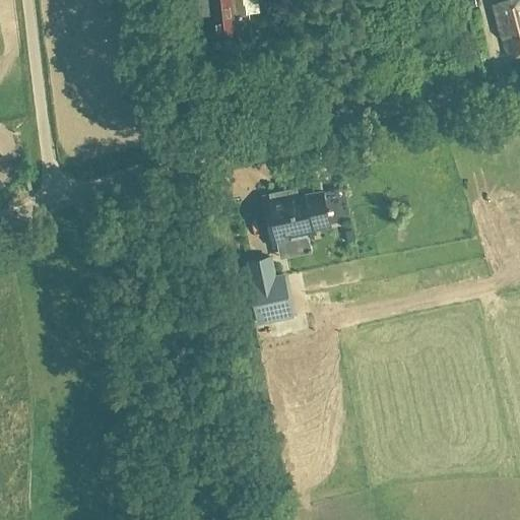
[(211,0),(215,36),(207,37),(208,52),(234,49),(234,44),(251,42),(248,12),(247,13),(246,4),(244,4),(243,0),(211,0)]
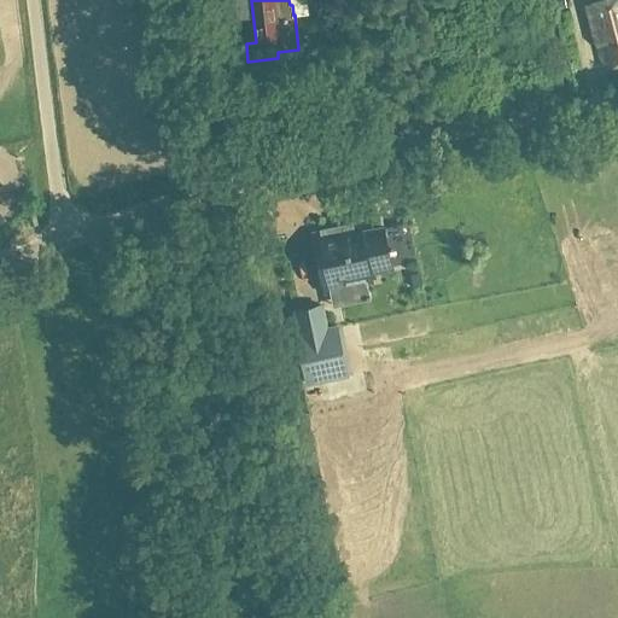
[(617,63),(617,0),(604,0),(588,5),(604,68),(617,63)]
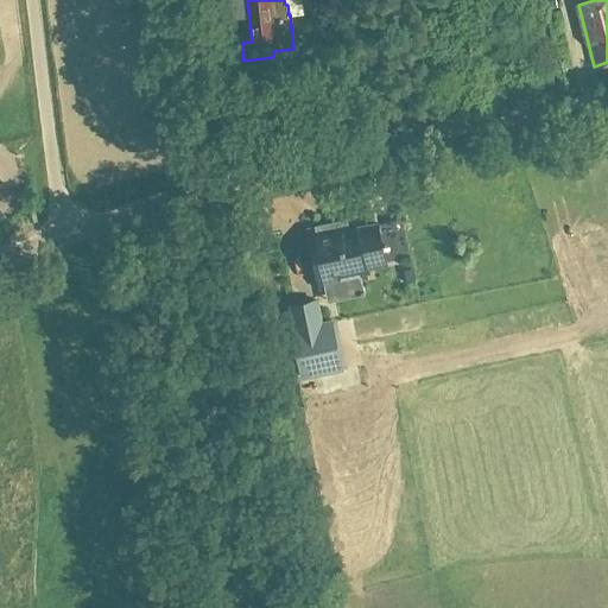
[(386,264),(378,222),(355,227),(354,219),(308,229),(321,286),(366,277),(365,268),(386,264)]
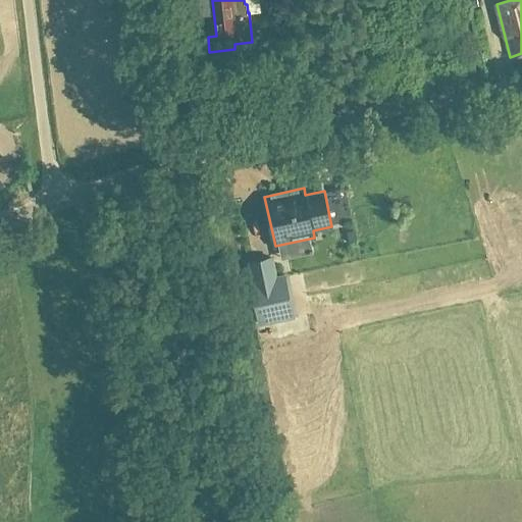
[(245,245),(256,241),(251,227),(240,232),(245,245)]
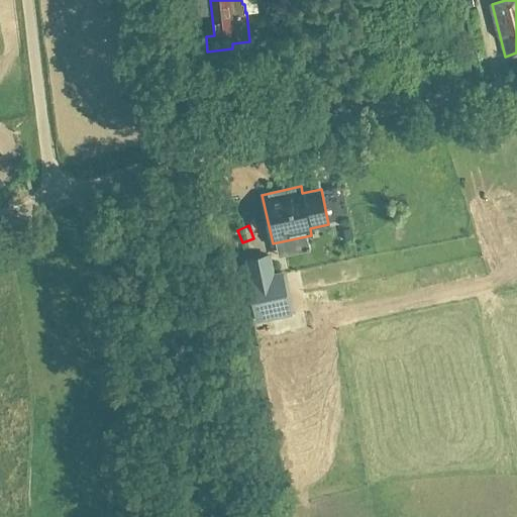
[(353,236),(351,226),(343,228),(345,238),(353,236)]
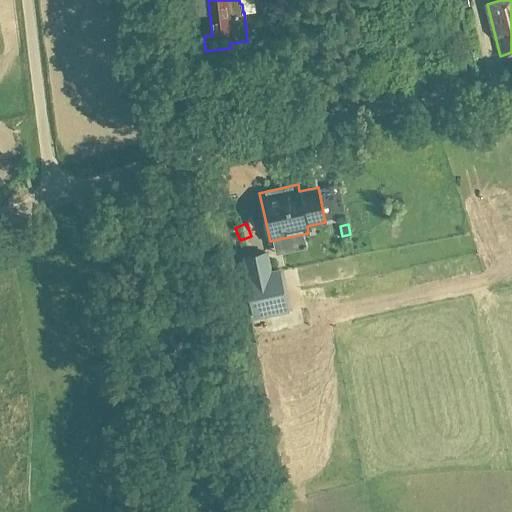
[(254,317),(287,310),(279,270),(271,272),(267,252),(245,257),(249,276),(246,277),(254,317)]
